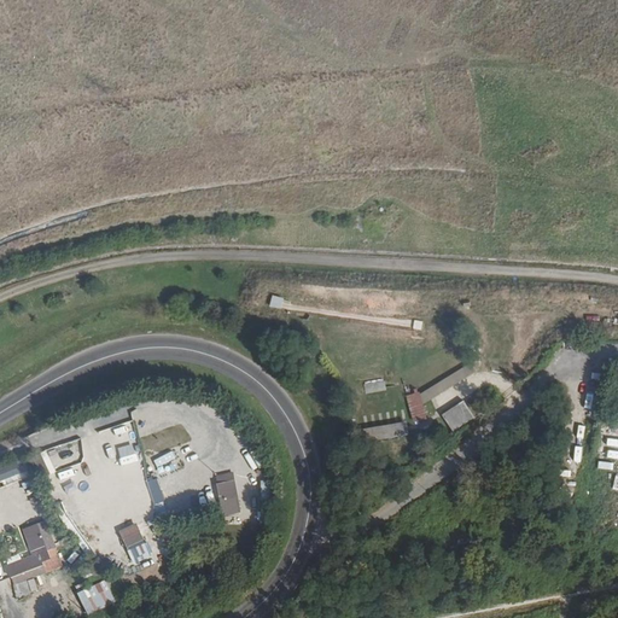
[(465,371),(417,392),(423,404),(432,400),(435,407),(473,389),(465,371)]
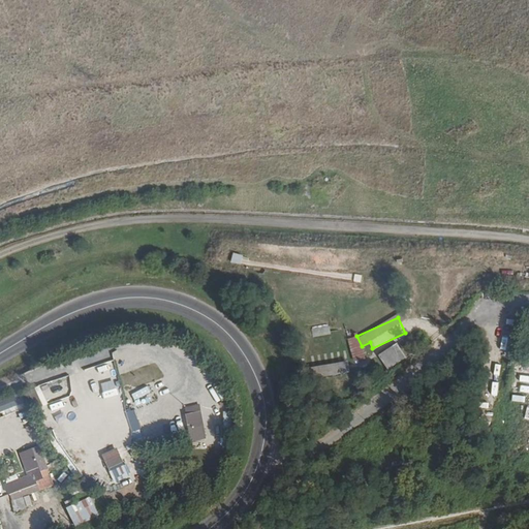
[(329,327),(311,329),(312,337),(330,335),(329,327)]
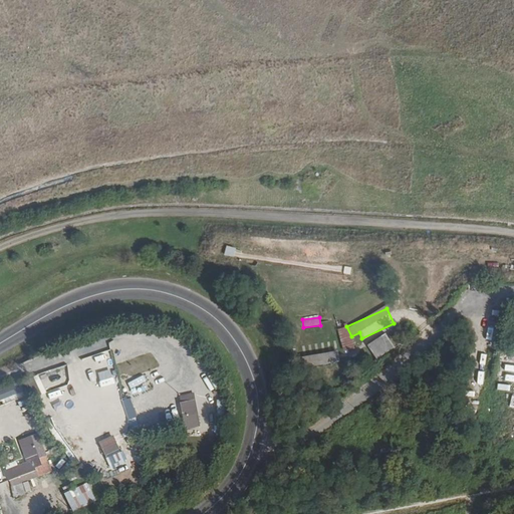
[(343,344),(348,343),(345,330),(340,331),(343,344)]
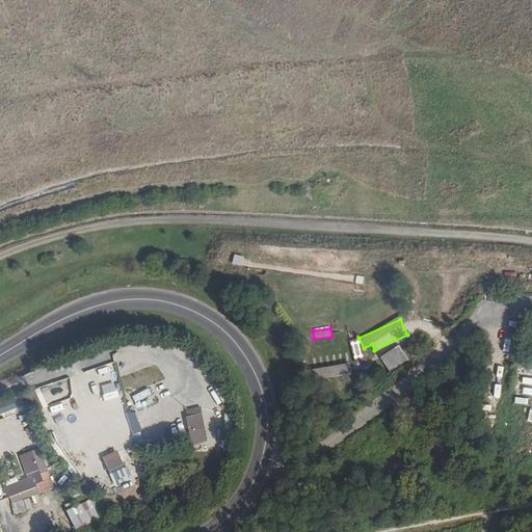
[(400,345),(381,357),(390,372),(408,360),(400,345)]
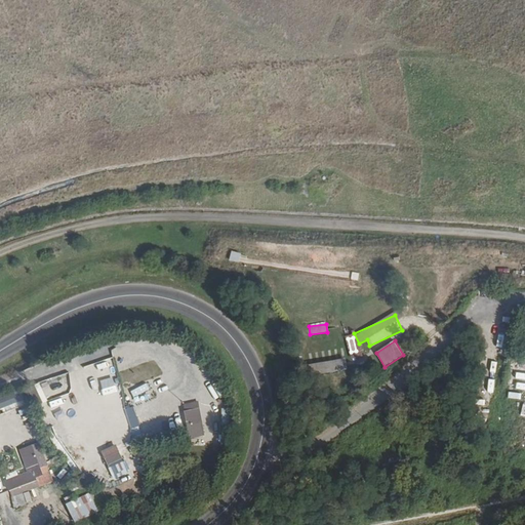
[(310,376),(346,370),(344,359),(308,365),(310,376)]
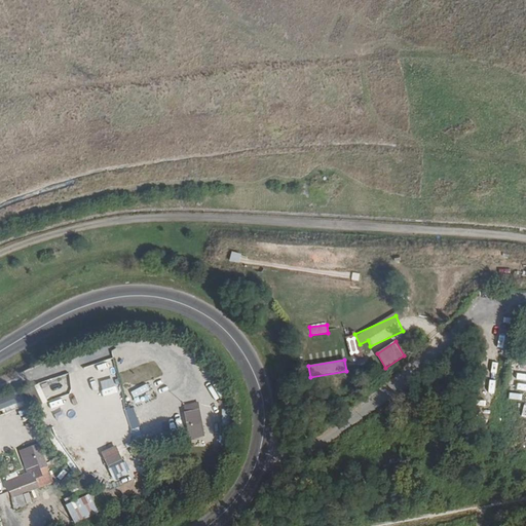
[(153,378),(148,364),(123,374),(128,387),(153,378)]
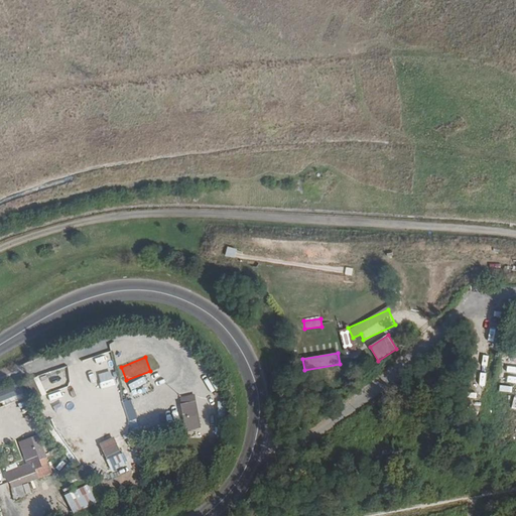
[(97,374),(100,389),(113,386),(110,371),(97,374)]
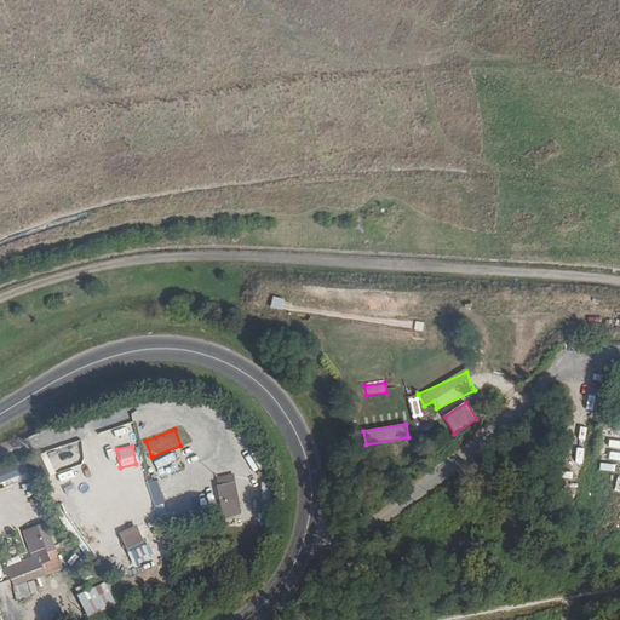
[(156,469),(176,460),(172,453),(153,461),(156,469)]
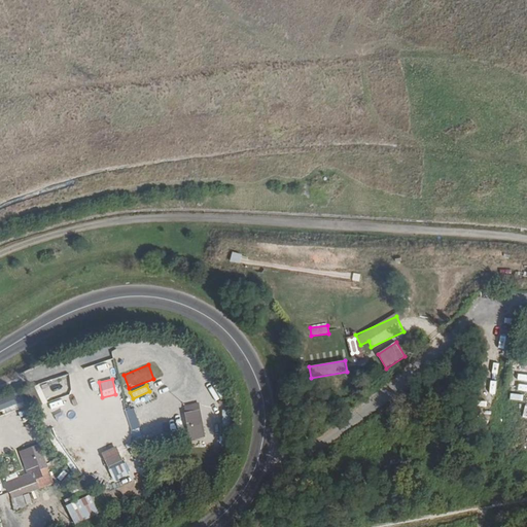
[(0,410),(24,402),(21,392),(0,397),(0,410)]
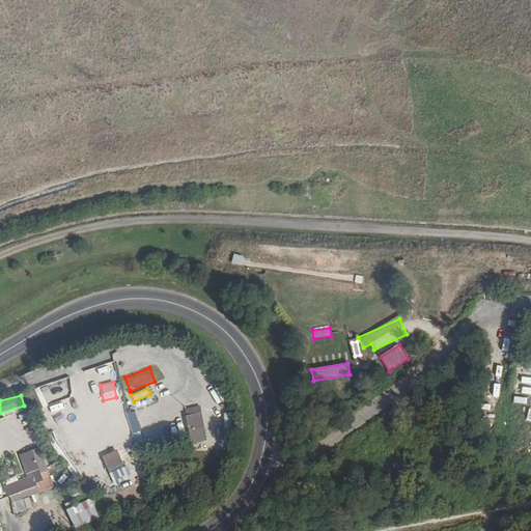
[(135,445),(143,443),(134,412),(126,414),(135,445)]
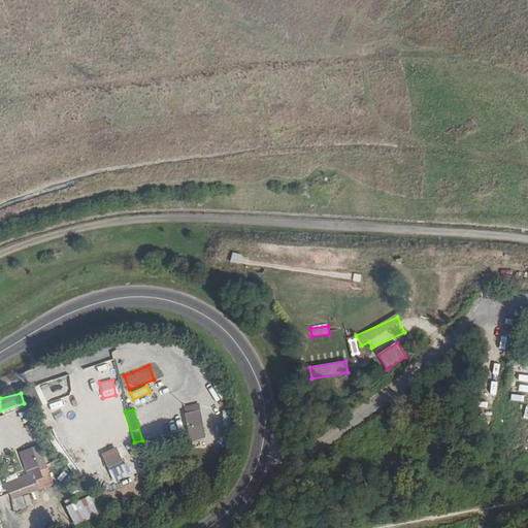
[(200,410),(187,414),(192,439),(203,437),(201,427),(203,427),(200,410)]
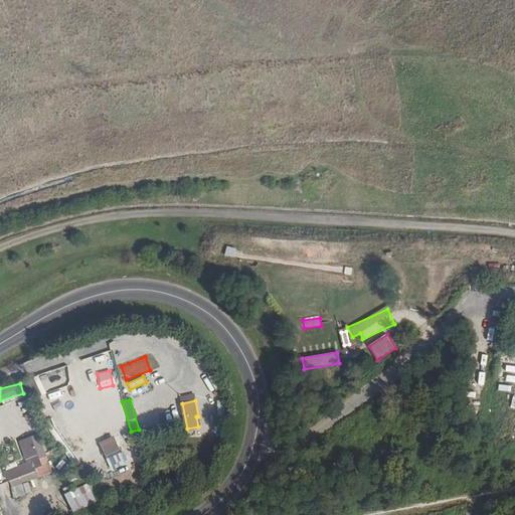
[(49,466),(38,436),(20,443),(28,465),(7,473),(10,481),(49,466)]
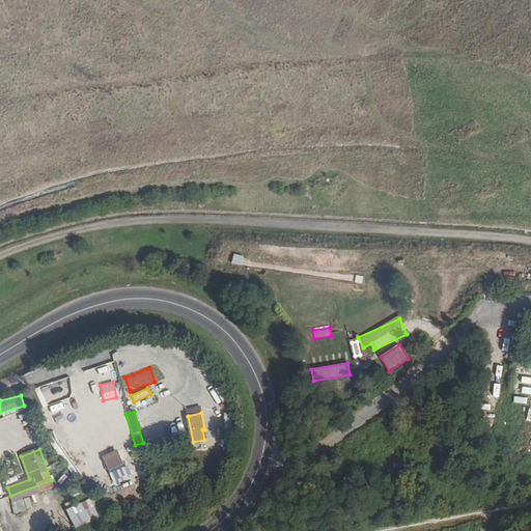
[(116,451),(98,458),(104,474),(122,467),(116,451)]
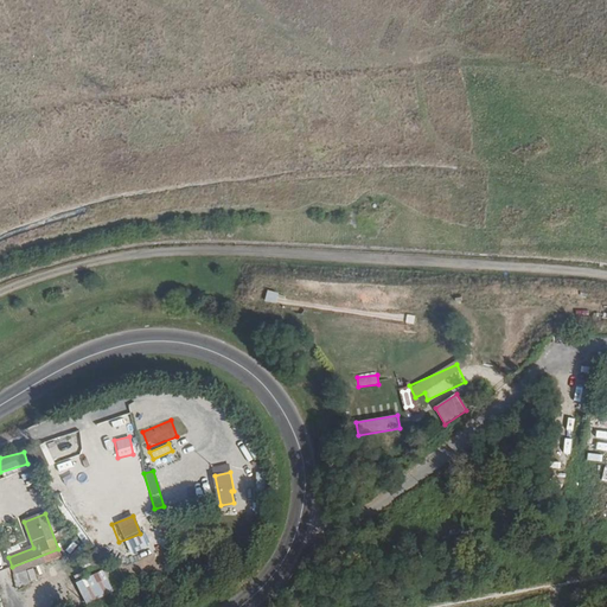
[(16,574),(19,586),(36,581),(32,569),(16,574)]
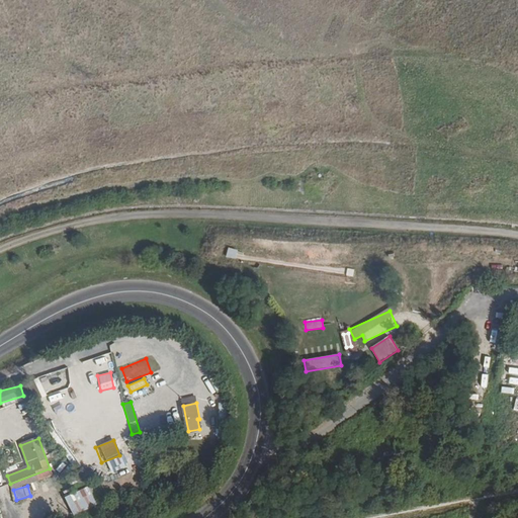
[(88,487),(63,497),(70,516),(96,506),(88,487)]
